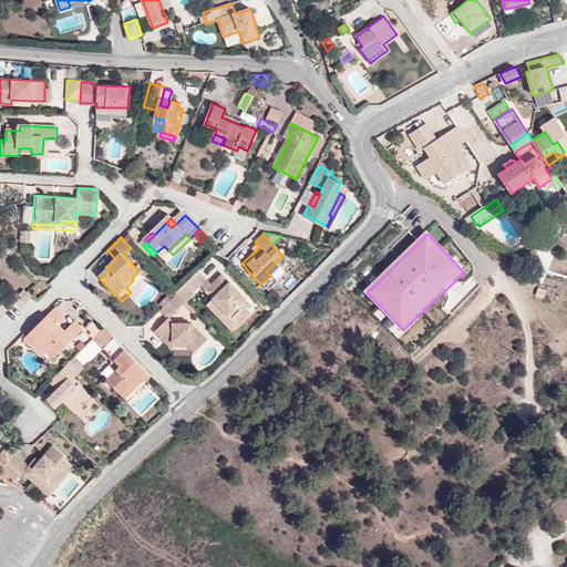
[(107,250),(104,254),(112,263),(115,259),(107,250)]
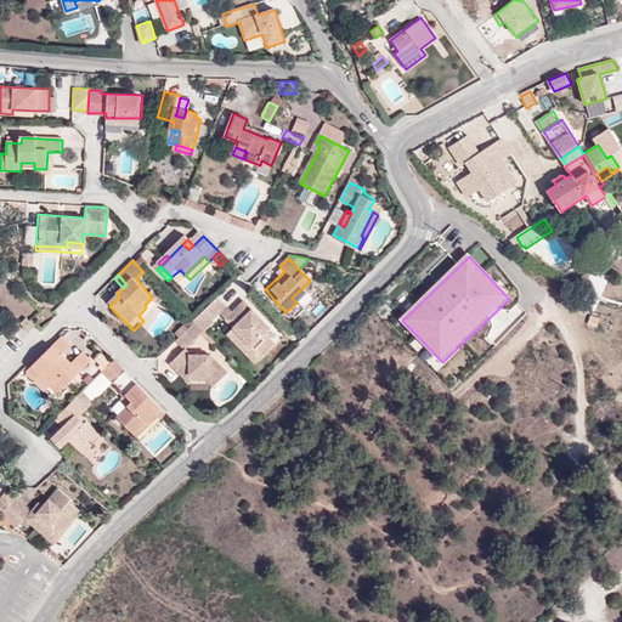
[(297,303),(307,293),(303,288),(292,298),(297,303)]
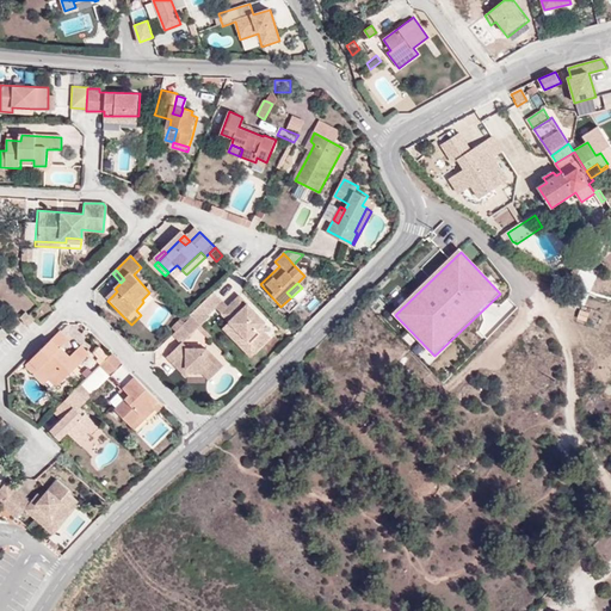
[(141,315),(156,300),(149,292),(142,300),(143,302),(136,310),(141,315)]
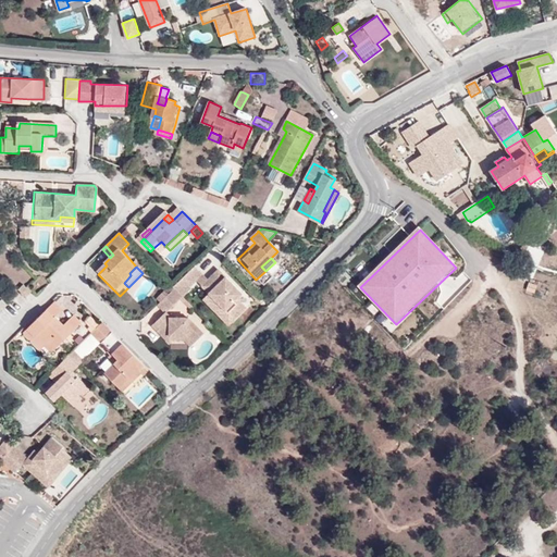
[(195,267),(173,287),(174,289),(181,296),(182,297),(192,288),(189,286),(196,281),(202,274),(195,267)]
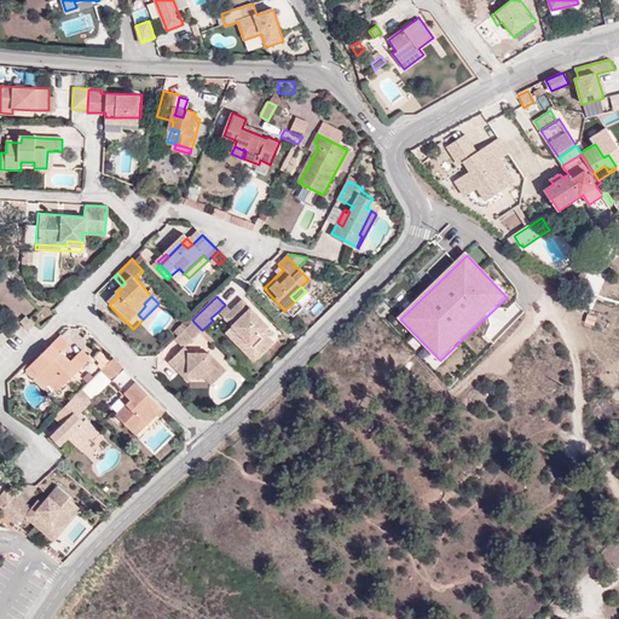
[(271,329),(243,300),(231,312),(225,318),(231,325),(261,356),(275,343),(266,334),(271,329)]
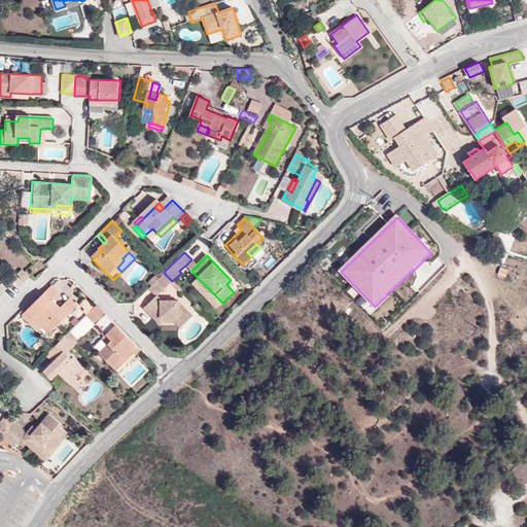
[(197,266),(191,259),(185,266),(191,271),(197,266)]
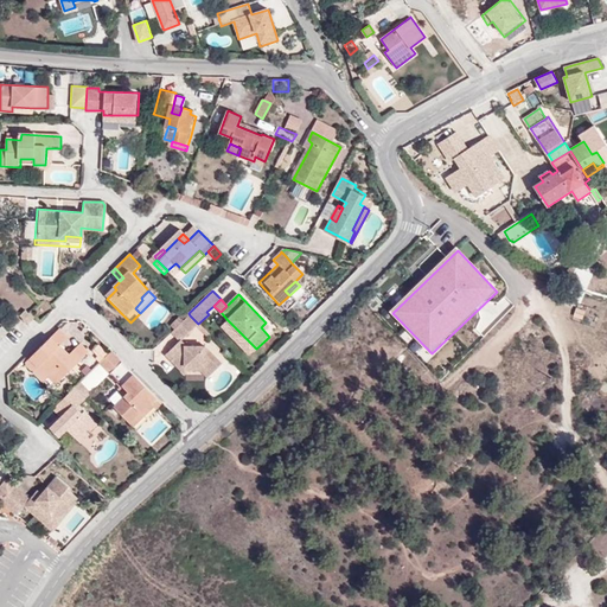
[(31,314),(27,311),(26,312),(21,318),(20,319),(24,321),(31,314)]
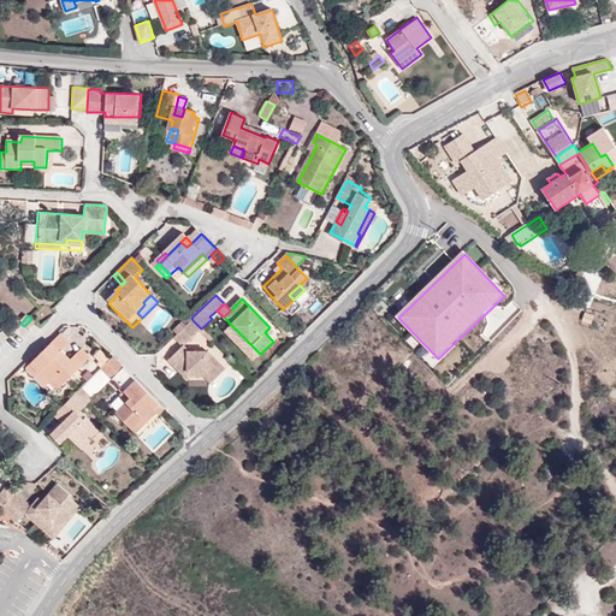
[(200,327),(193,320),(177,336),(184,343),(200,327)]
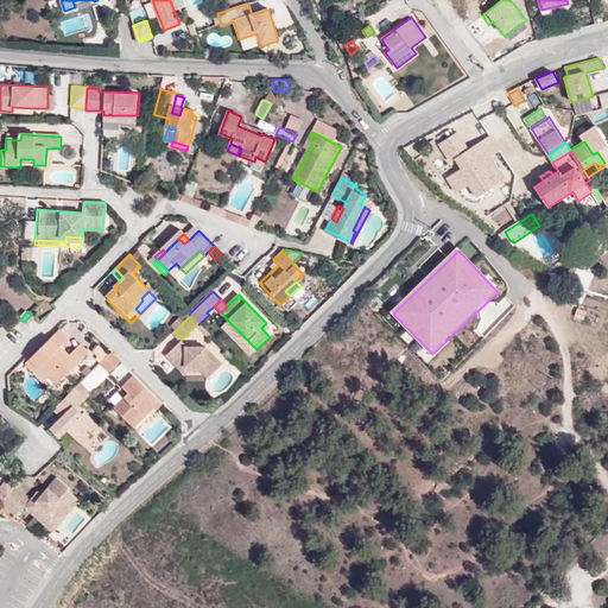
[(220,327),(248,356),(257,349),(227,320),(220,327)]
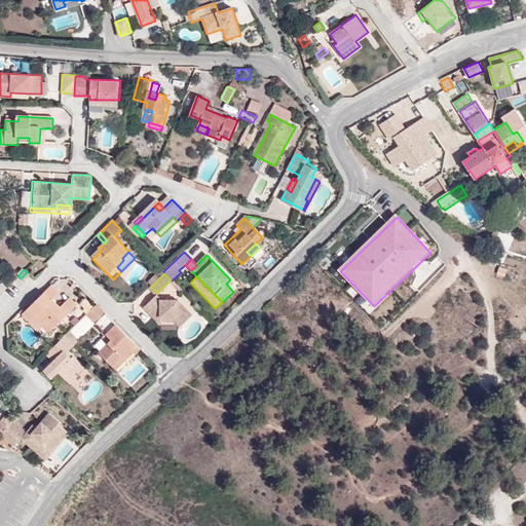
[(41,326),(47,332),(67,314),(62,307),(55,312),(47,303),(57,294),(49,286),(22,313),(28,322),(31,318),(39,328),(41,326)]
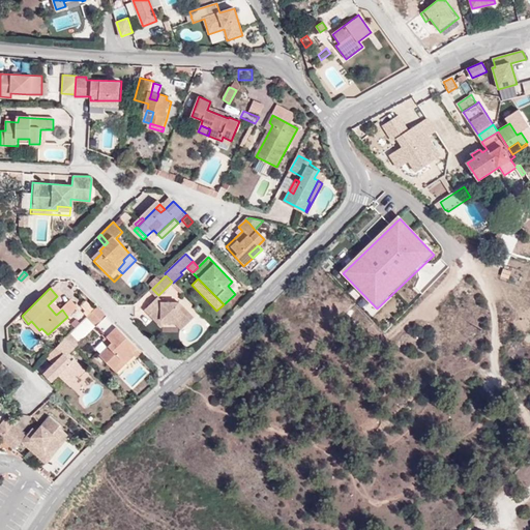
[(152,314),(150,317),(156,324),(160,321),(179,322),(183,326),(193,318),(178,302),(163,303),(157,298),(147,308),(152,314)]
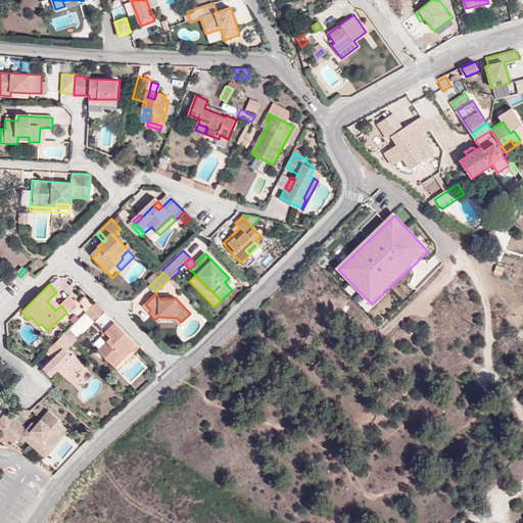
[(67,300),(61,305),(66,313),(73,306),(67,300)]
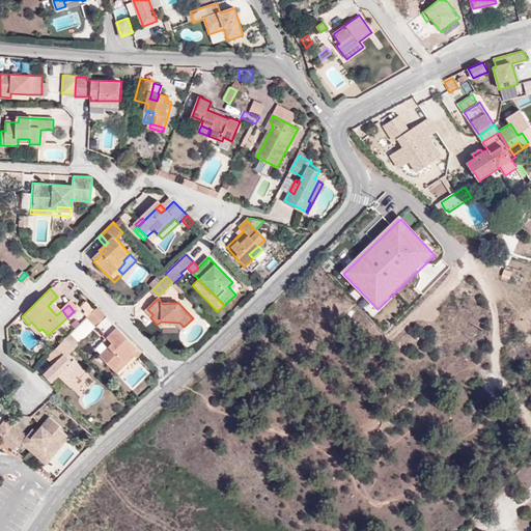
[(96,327),(106,316),(96,307),(86,316),(96,327)]
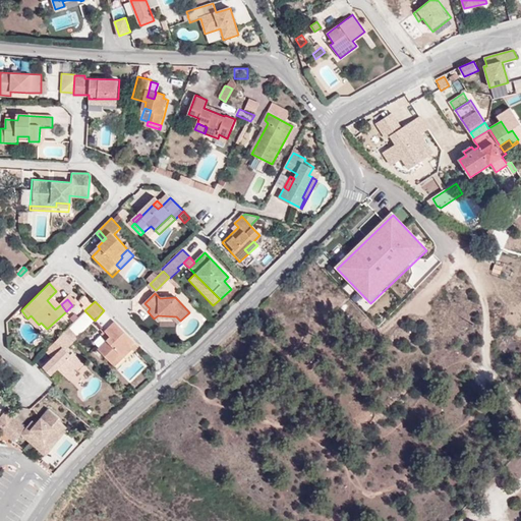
[(112,363),(129,345),(133,341),(104,310),(95,321),(106,333),(111,338),(107,342),(99,350),(112,363)]
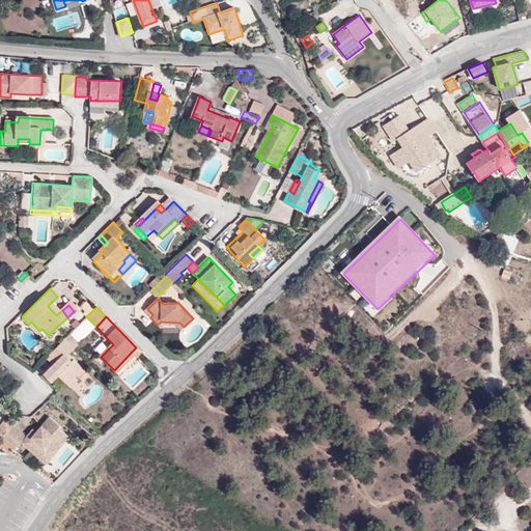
[(27,326),(35,335),(39,331),(31,322),(28,325),(27,326)]
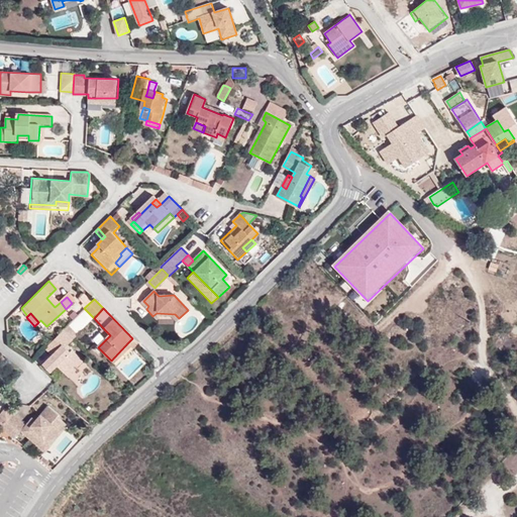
[(174,318),(176,321),(179,318),(175,314),(157,313),(152,316),(156,319),(159,317),(174,318)]
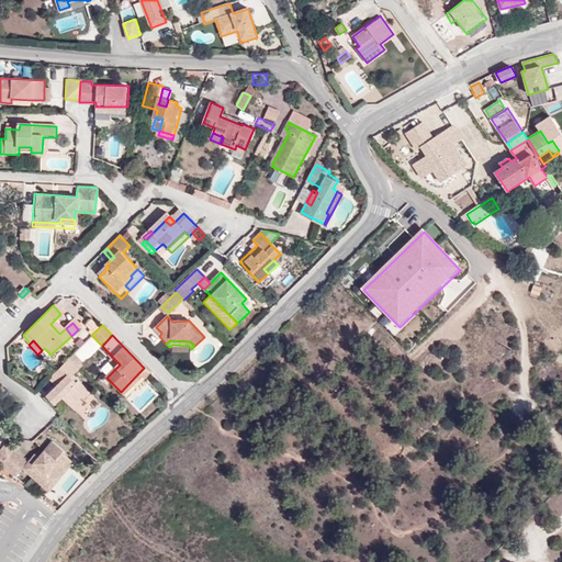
[(83,364),(74,353),(68,358),(79,369),(83,364)]
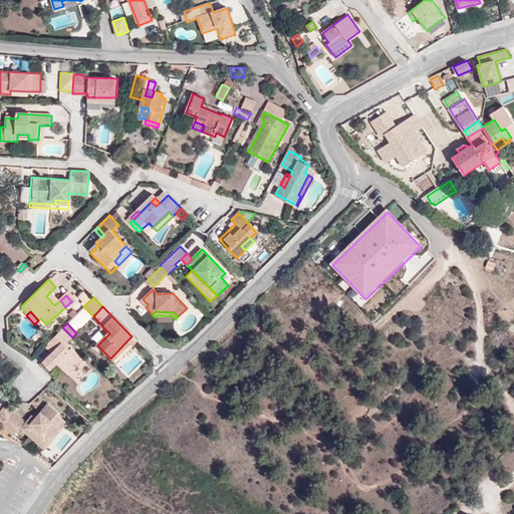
[(79,357),(66,343),(72,337),(62,327),(44,345),(51,352),(42,362),(49,369),(55,363),(61,369),(66,374),(73,366),(71,364),(79,357)]
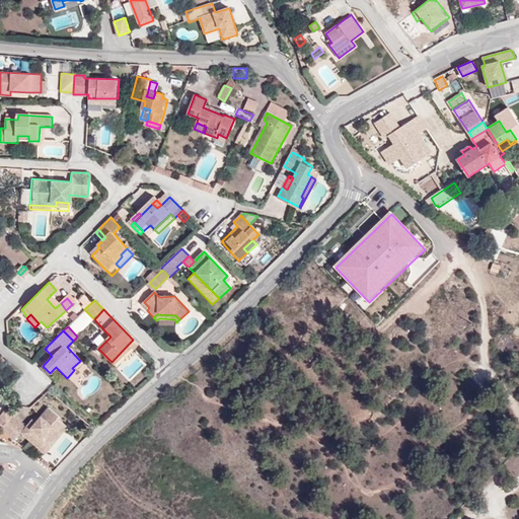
[(115,366),(132,348),(129,344),(112,362),(115,366)]
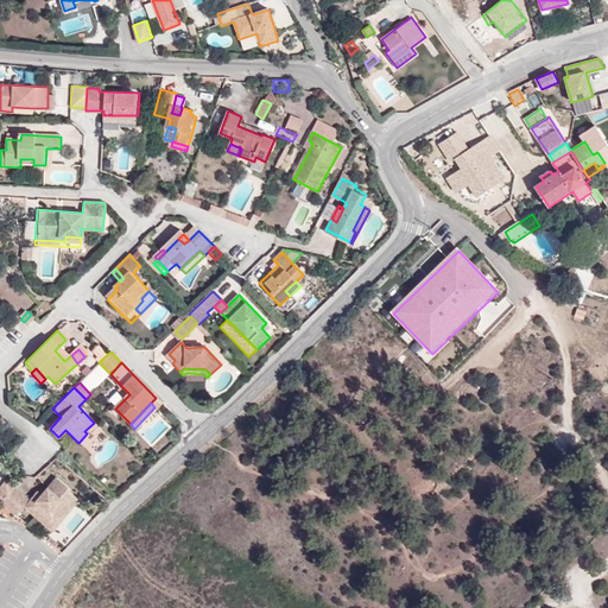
[(58,437),(65,445),(73,437),(65,430),(58,437)]
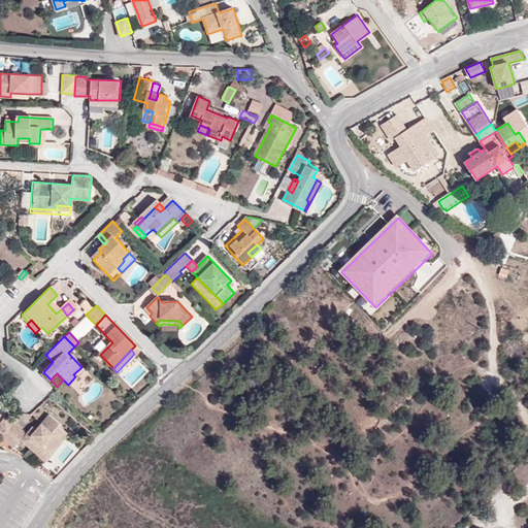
[(59,421),(47,411),(35,426),(32,429),(52,446),(58,438),(61,440),(68,432),(58,423),(59,421)]
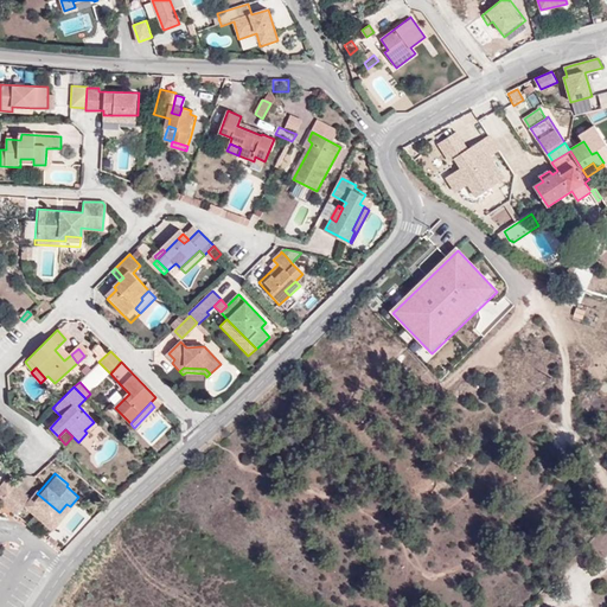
[(5,478),(0,484),(0,502),(14,486),(5,478)]
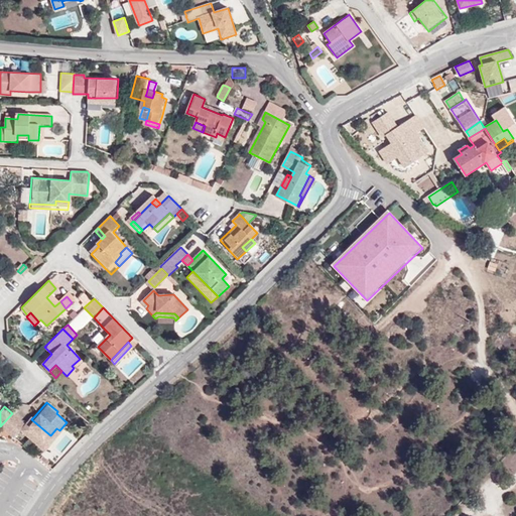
[(25,420),(23,423),(12,413),(0,426),(0,427),(11,436),(18,428),(29,437),(36,430),(46,439),(50,435),(31,419),(28,423),(25,420)]
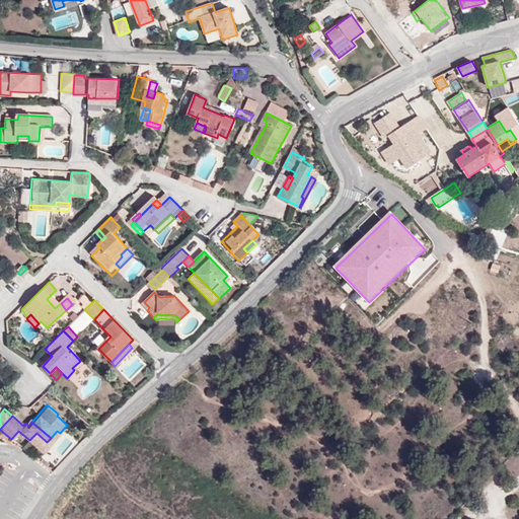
[(60,433),(57,431),(51,438),(53,440),(60,433)]
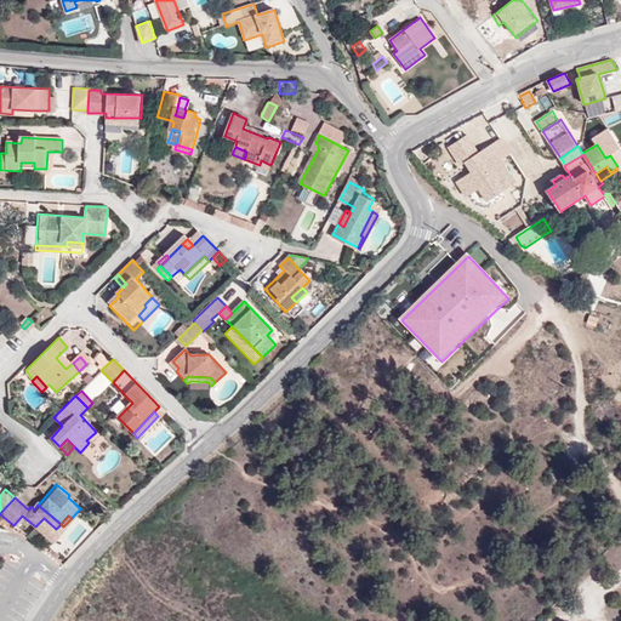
[(35,527),(51,541),(60,531),(56,529),(44,518),(35,527)]
